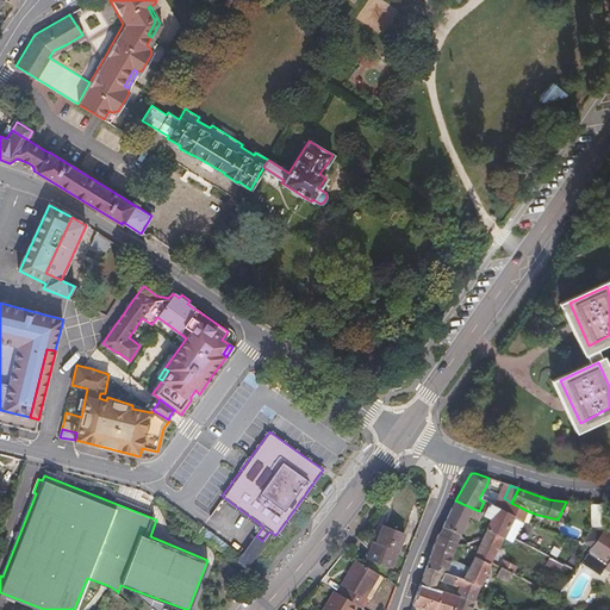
[(498,509),(504,498),(490,491),(490,493),(484,490),(479,499),(484,502),(498,509)]
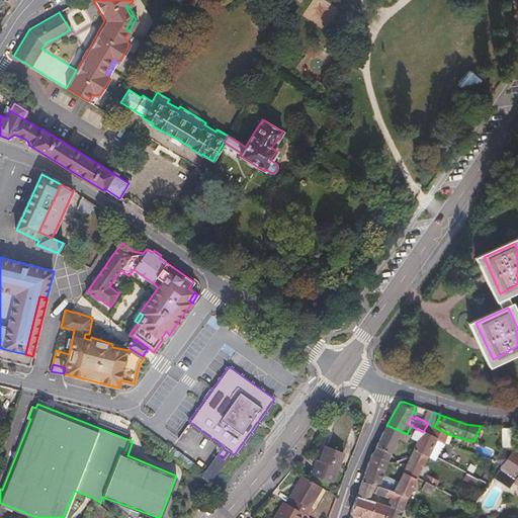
[(444,443),(448,434),(434,427),(428,423),(423,432),(437,438),(436,439),(444,443)]
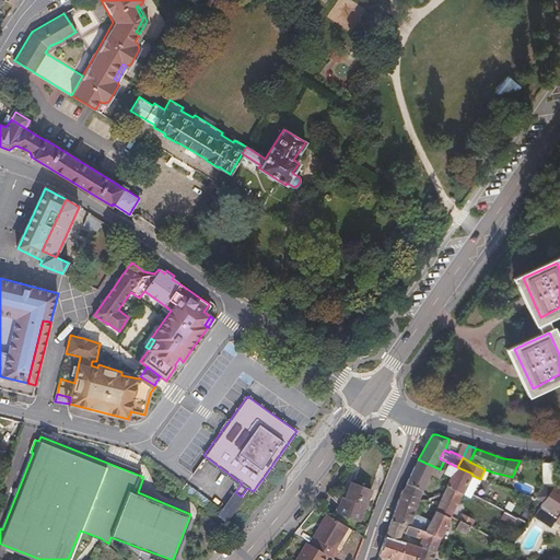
[(476,488),(480,479),(471,475),(473,474),(457,467),(444,461),(440,469),(418,459),(406,485),(422,491),(430,474),(439,478),(441,473),(452,477),(447,488),(463,494),(468,485),(476,488)]
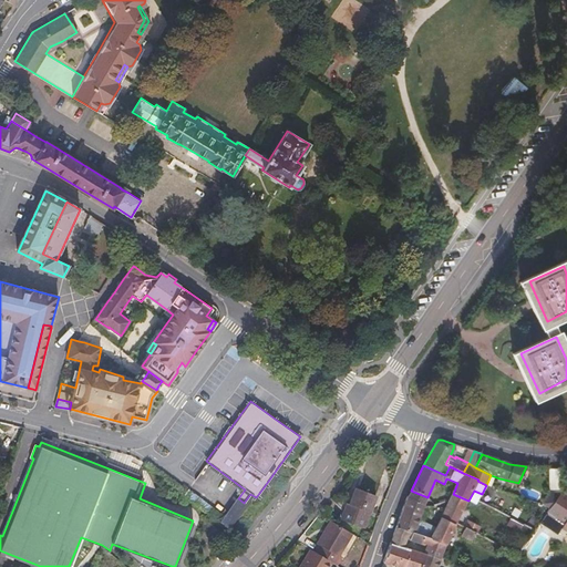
[(550,491),(562,491),(562,467),(550,467),(550,491)]
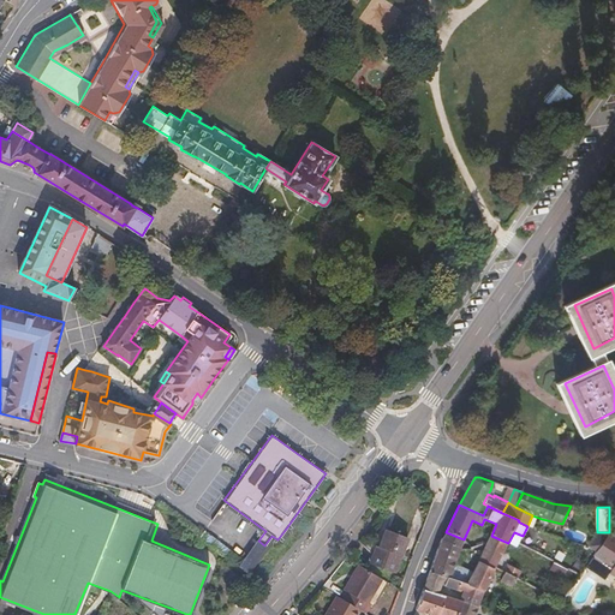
[(203,529),(198,535),(225,555),(237,566),(238,566),(243,559),(203,529)]
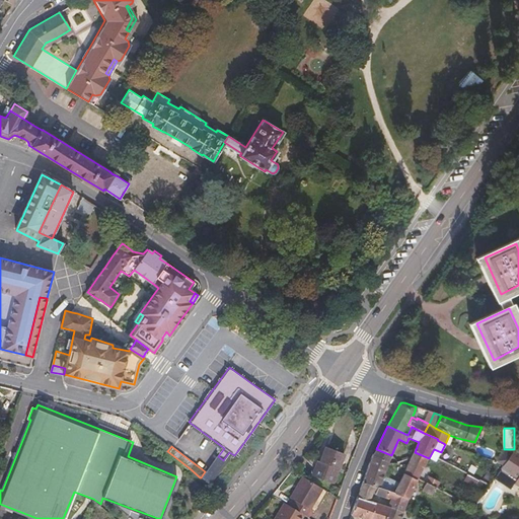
[(312,474),(334,483),(344,453),(325,446),(319,461),(317,460),(312,474)]
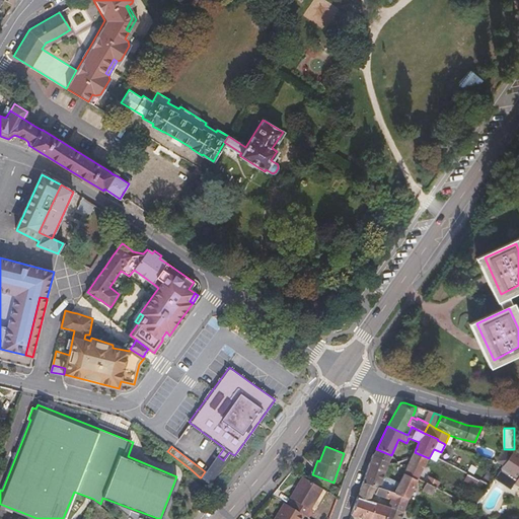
[(391,455),(376,449),(373,455),(388,462),(391,455)]
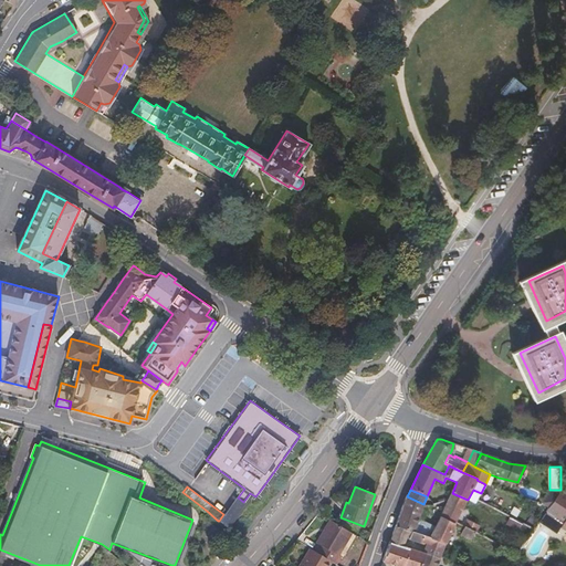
[(544,503),(551,507),(547,512),(538,524),(556,535),(561,528),(565,532),(565,496),(561,493),(561,490),(549,490),(548,496),(544,503)]
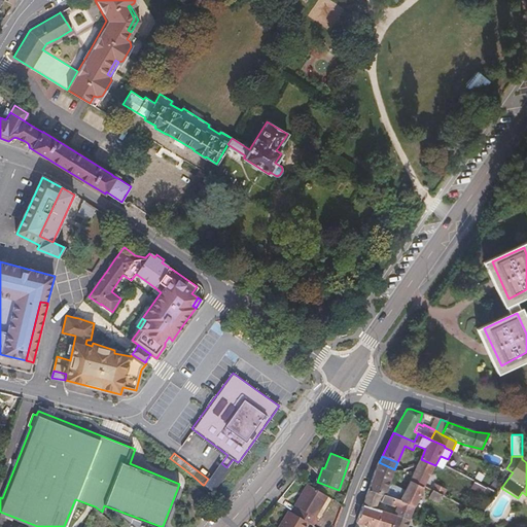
[(425,486),(435,465),(421,459),(417,465),(406,491),(401,499),(400,501),(415,506),(424,486),(425,486)]
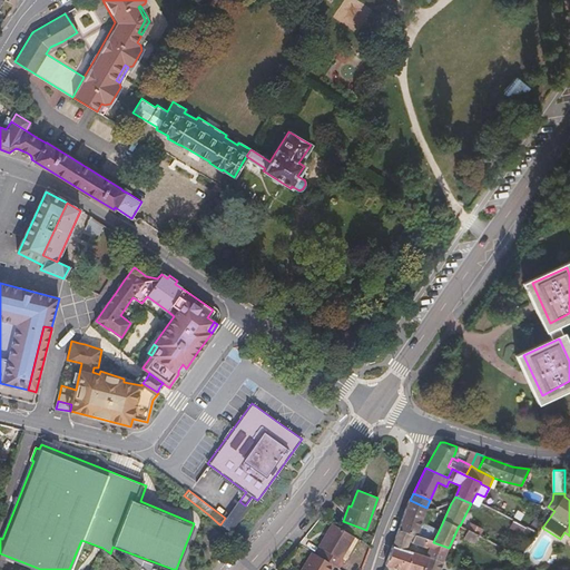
[(426,508),(410,500),(399,530),(415,536),(420,524),(426,508)]
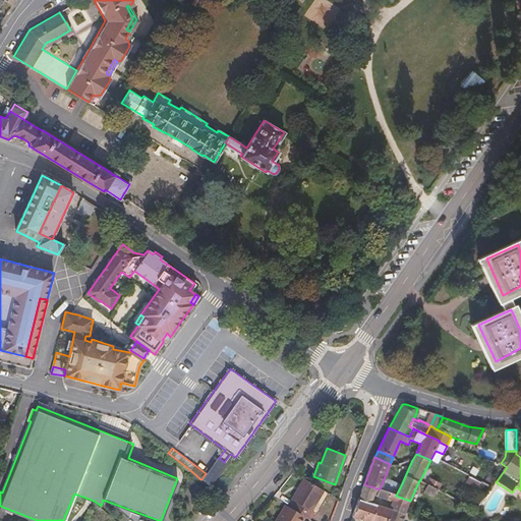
[(224,462),(219,458),(208,474),(212,478),(224,462)]
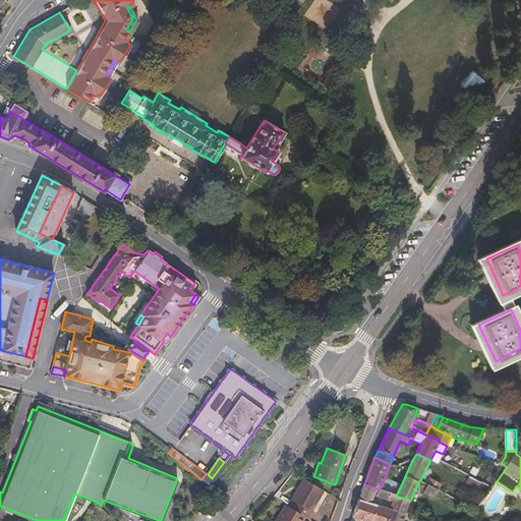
[(208,474),(204,480),(208,484),(212,478),(208,474)]
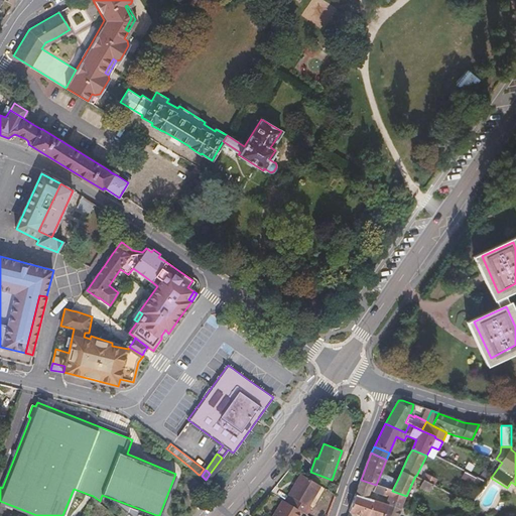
[(473,484),(476,477),(465,471),(462,478),(473,484)]
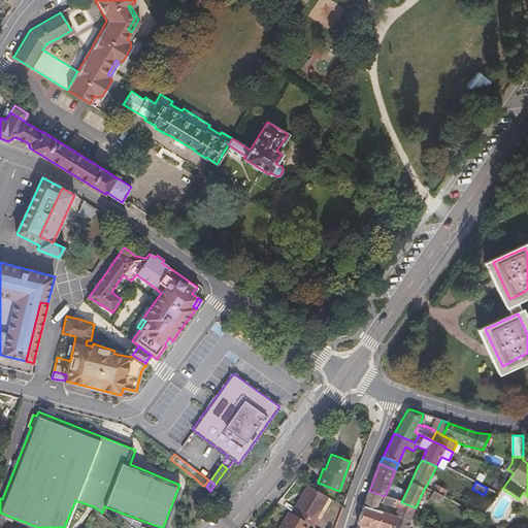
[(315,516),(327,495),(307,484),(296,504),(299,505),(294,513),(309,522),(314,525),(317,518),(315,516)]
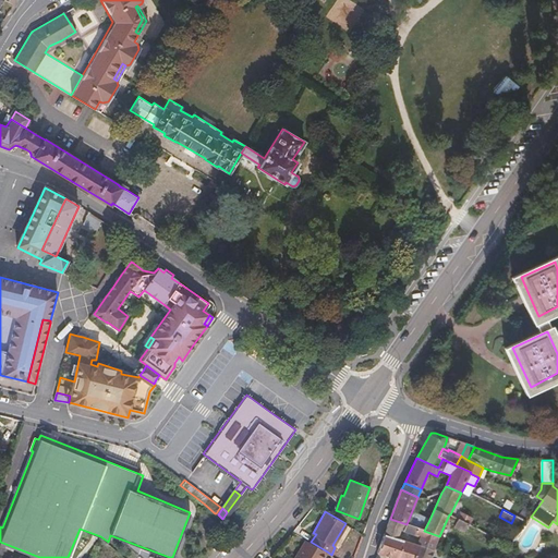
[(407,524),(424,531),(425,529),(429,520),(411,513),(407,524)]
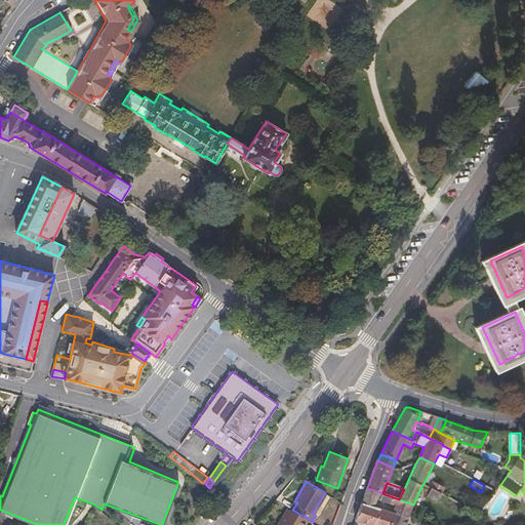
[(440,493),(441,493),(444,488),(435,483),(432,489),(440,493)]
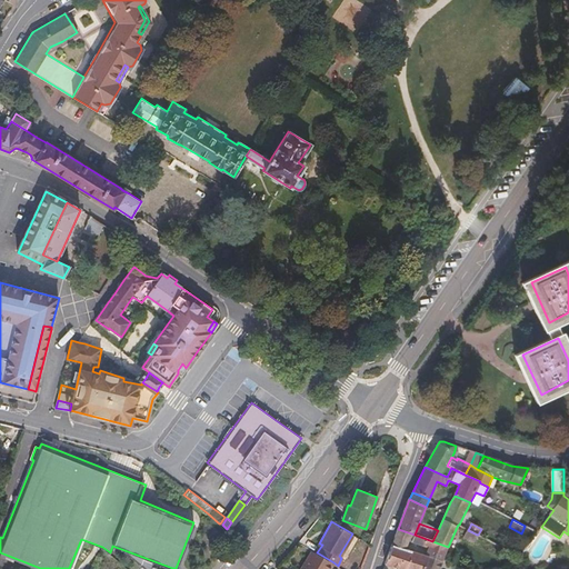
[(225,537),(215,529),(208,538),(218,546),(225,537)]
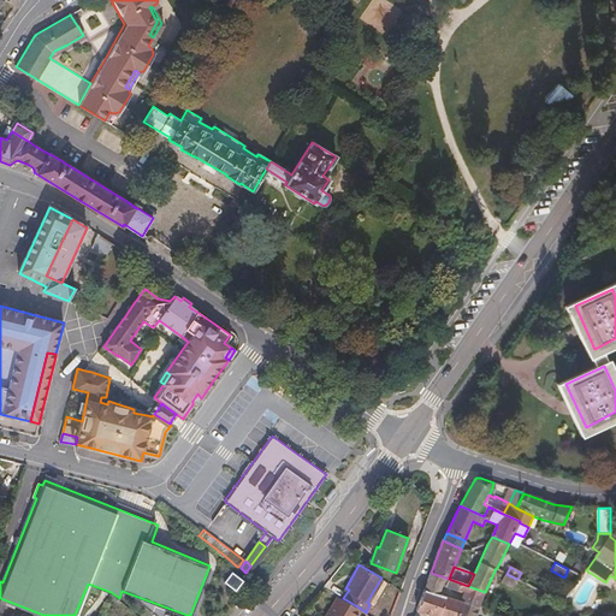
[(449,579),(431,573),(424,591),(438,594),(442,587),(466,596),(468,586),(449,579)]
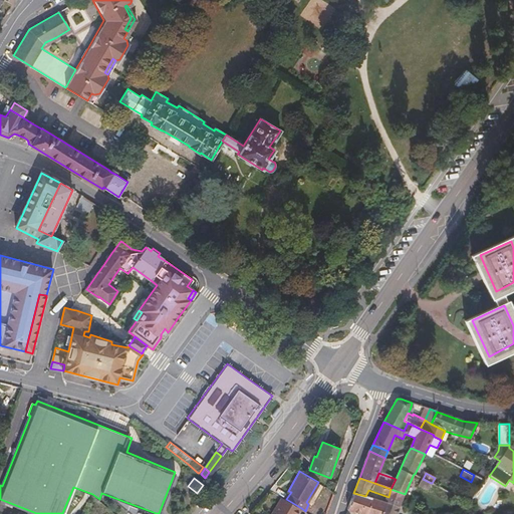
[(431,483),(423,479),(419,486),(427,490),(431,483)]
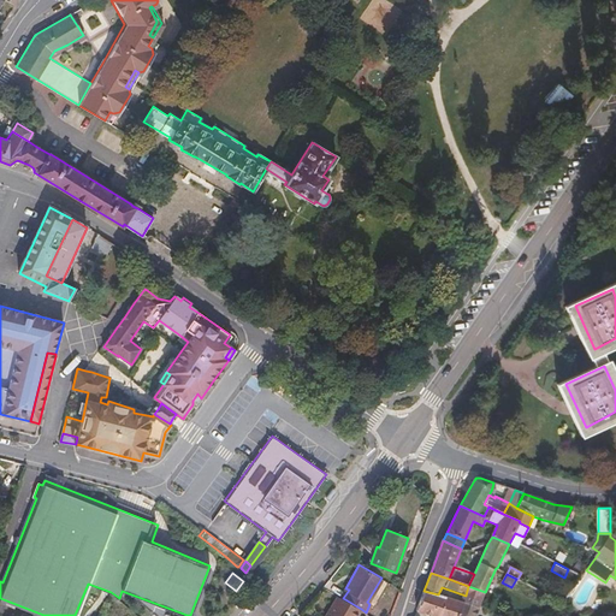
[(478,608),(479,605),(485,592),(468,586),(466,596),(463,602),(478,608)]
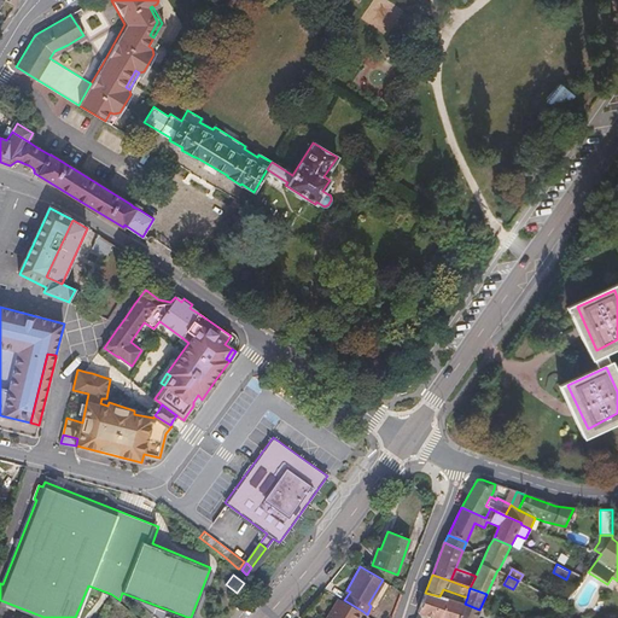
[(439,596),(425,593),(418,612),(433,617),(473,617),(461,613),(465,604),(439,596)]
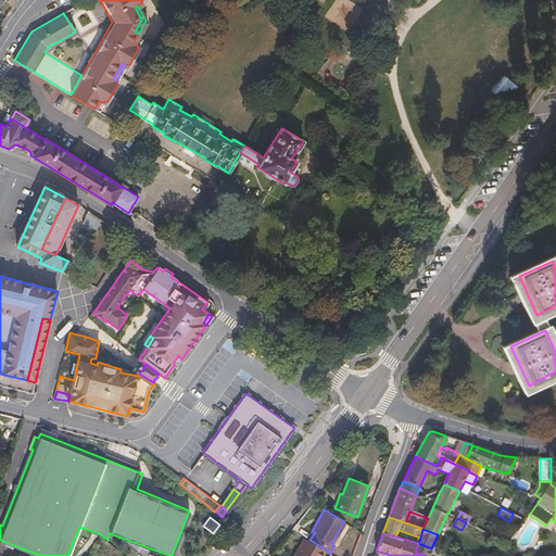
[(321,555),(326,550),(310,540),(305,538),(294,555),(321,555)]
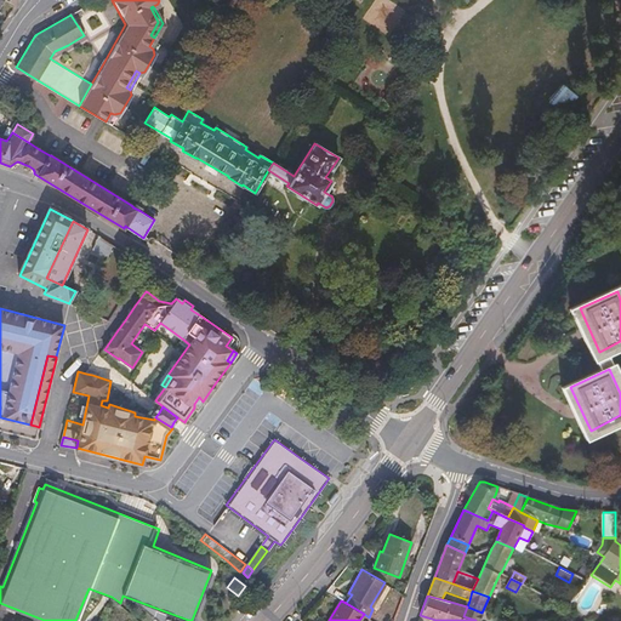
[(489,614),(497,617),(501,609),(493,605),(489,614)]
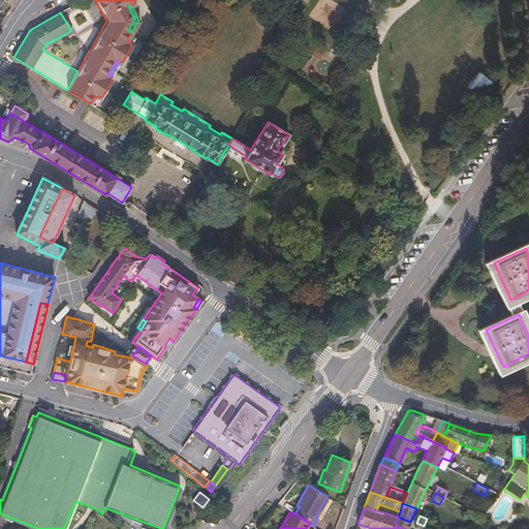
[(407,528),(410,522),(398,517),(395,525),(405,528),(407,528)]
